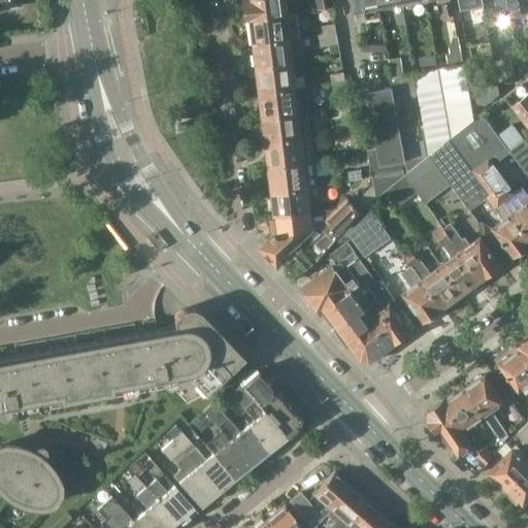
[(0,0),(0,10),(19,8),(18,0),(0,0)]
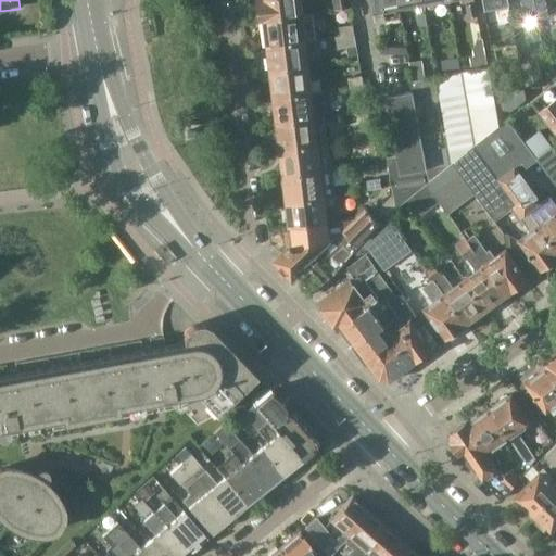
[(256,0),(260,21),(264,21),(303,15),(301,0),(256,0)]
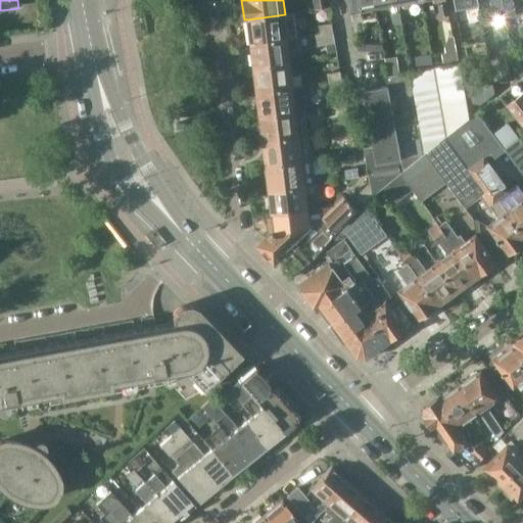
[(314,0),(316,9),(328,7),(327,0),(314,0)]
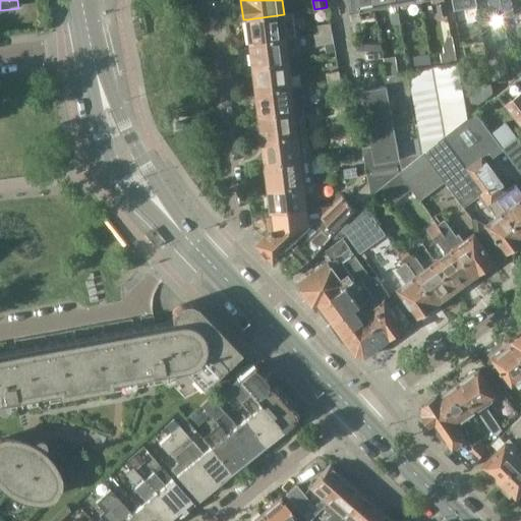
[(352,20),(354,33),(364,31),(362,20),(375,17),(373,9),(371,0),(349,0),(353,20),(352,20)]
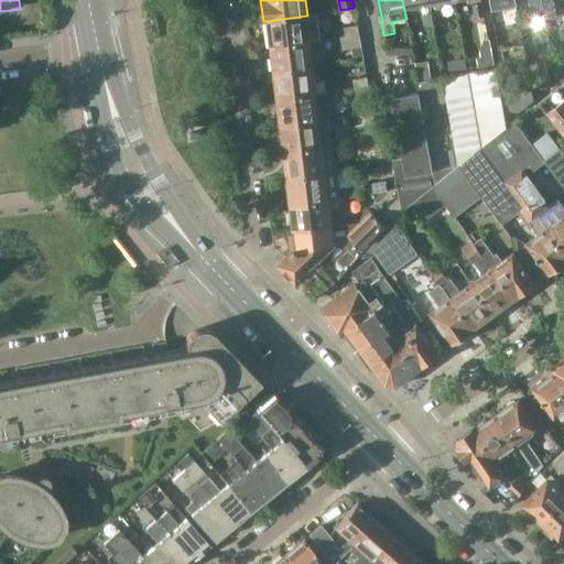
[(434,25),(430,0),(402,0),(404,10),(420,7),(424,26),(434,25)]
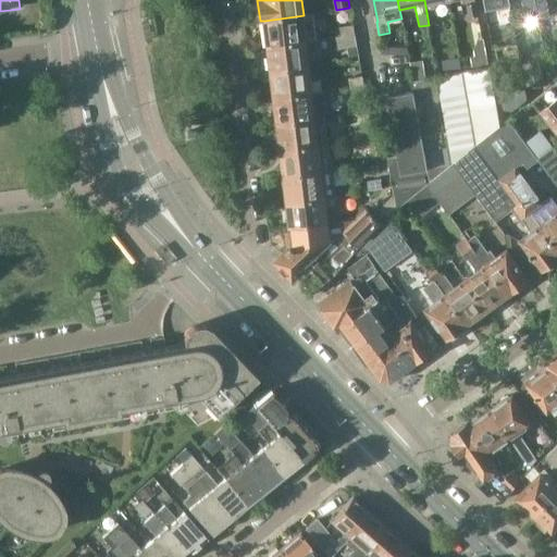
[(449,0),(424,0),(429,25),(436,23),(433,3),(450,0),(449,0)]
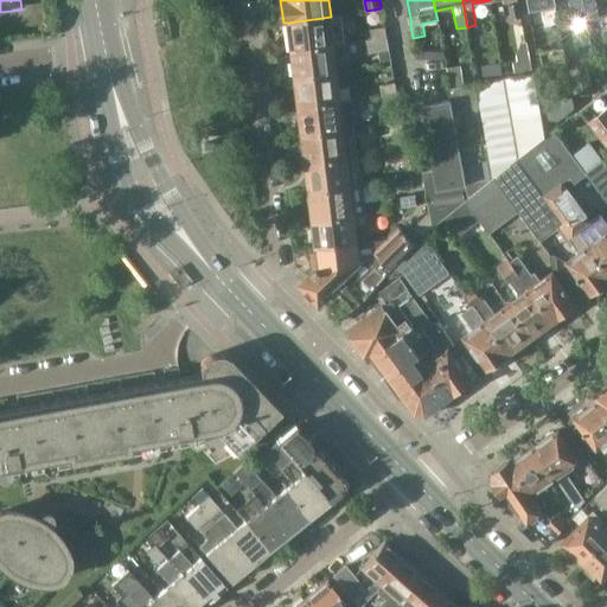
[(528,0),(531,17),(540,14),(536,0),(528,0)]
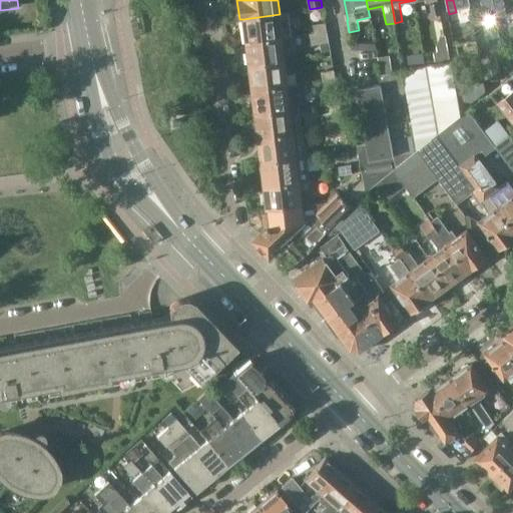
[(493,0),(496,16),(505,14),(502,0),(493,0)]
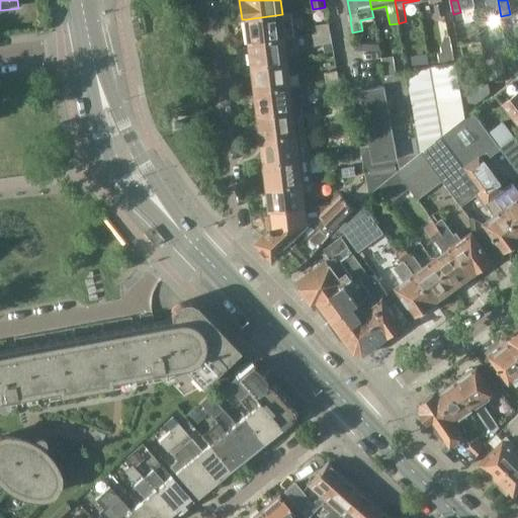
[(436,17),(445,15),(443,3),(433,5),(436,17)]
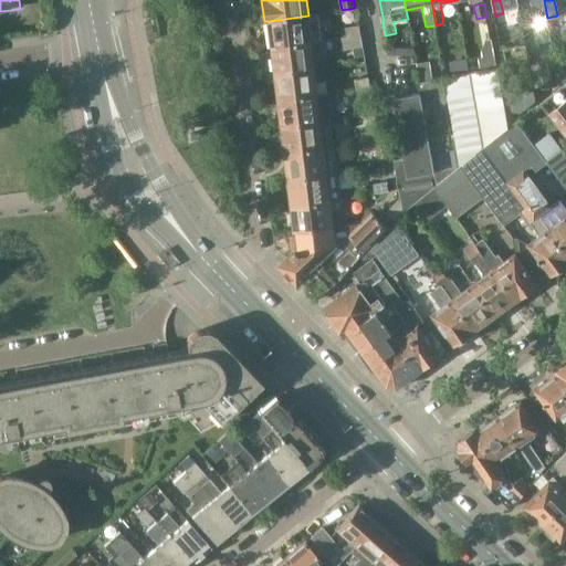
[(318,14),(308,16),(269,21),(270,34),(274,33),(274,41),(271,44),(271,46),(322,41),(318,14)]
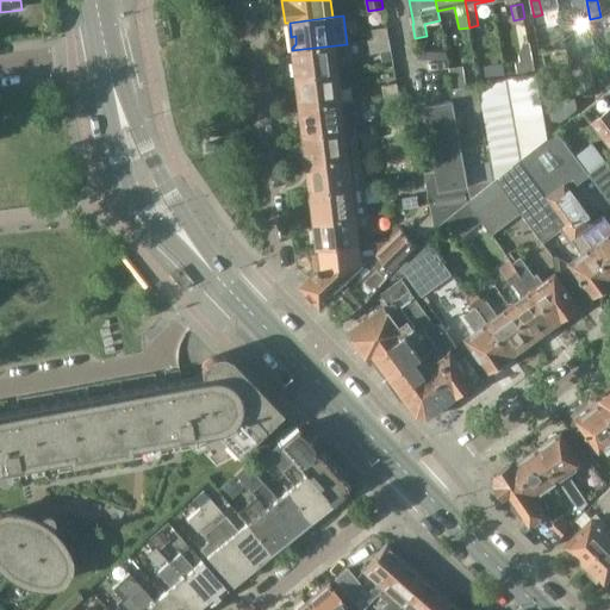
[(373,30),(374,39),(390,38),(387,27),(373,30)]
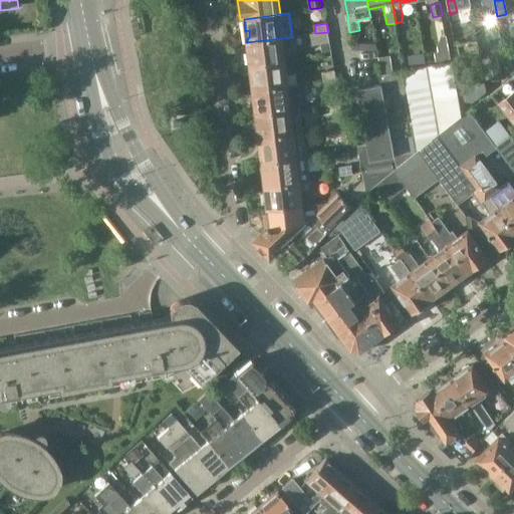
[(328,32),(315,33),(310,34),(312,45),(319,44),(321,52),(331,50),(330,42),(328,32)]
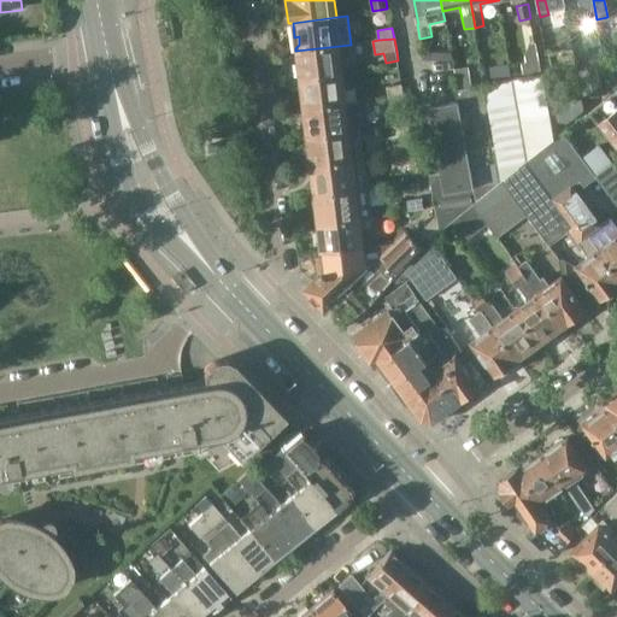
[(298,64),(299,80),(345,74),(342,57),(352,56),(351,45),(295,51),(297,53),(300,56),(301,64),(298,64)]
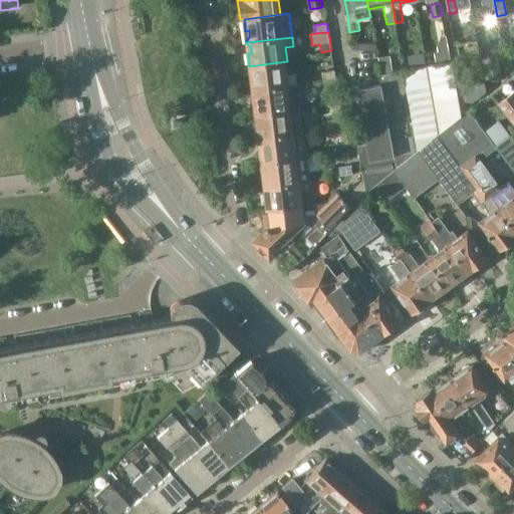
[(351,44),(352,50),(376,50),(374,42),(355,41),(354,44),(351,44)]
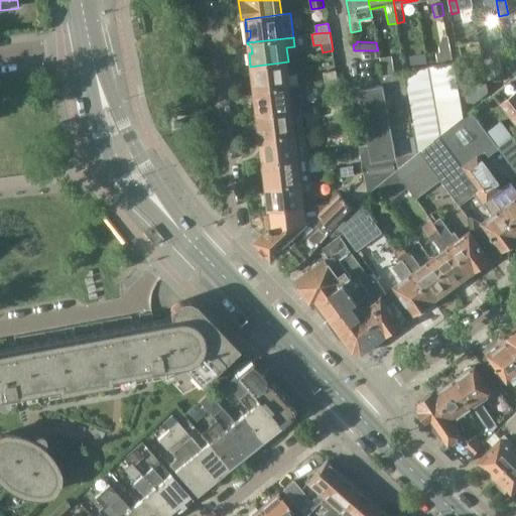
[(452,58),(449,49),(436,51),(438,60),(452,58)]
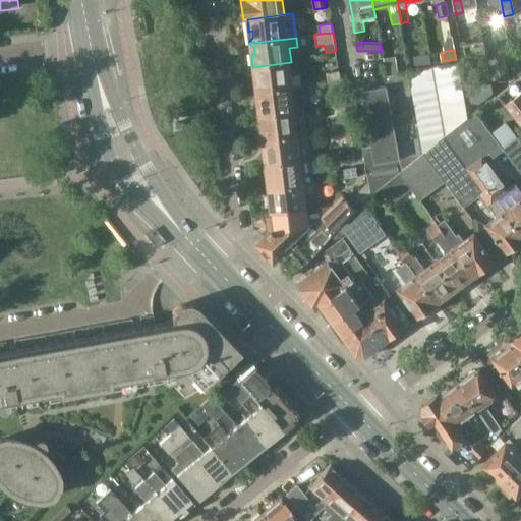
[(489,58),(493,80),(508,77),(505,56),(489,58)]
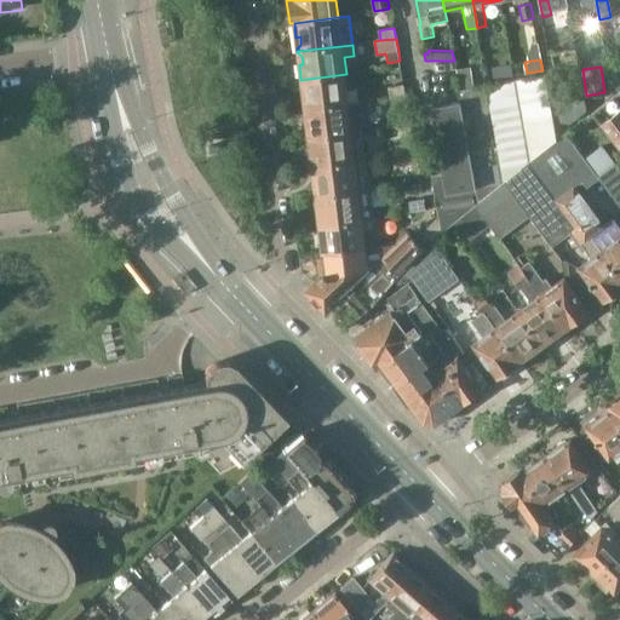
[(304,105),(305,109),(360,103),(359,90),(349,91),(346,74),(300,80),(303,96),(308,95),(308,103),(304,105)]
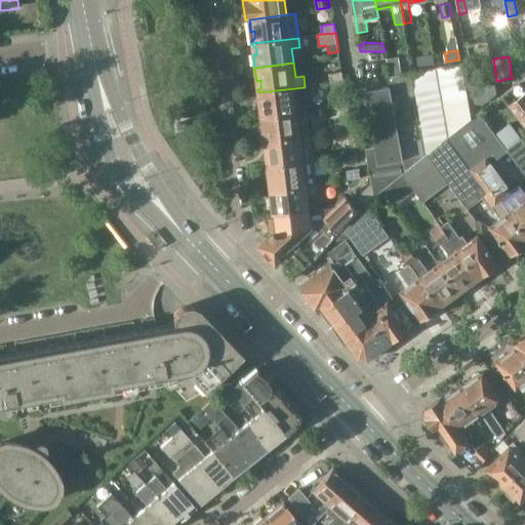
[(405,174),(428,156),(448,138),(472,119),(460,66),(390,77),(392,86),(365,91),(375,147),(378,165),(403,161),(405,174)]
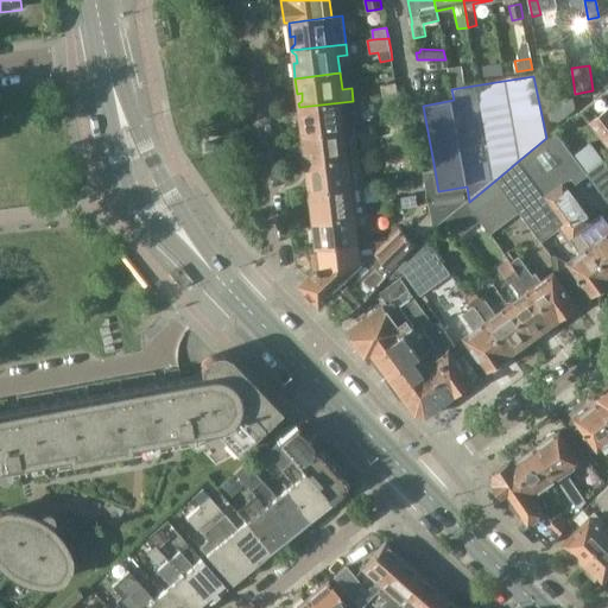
[(381,86),(384,96),(398,95),(396,83),(381,86)]
